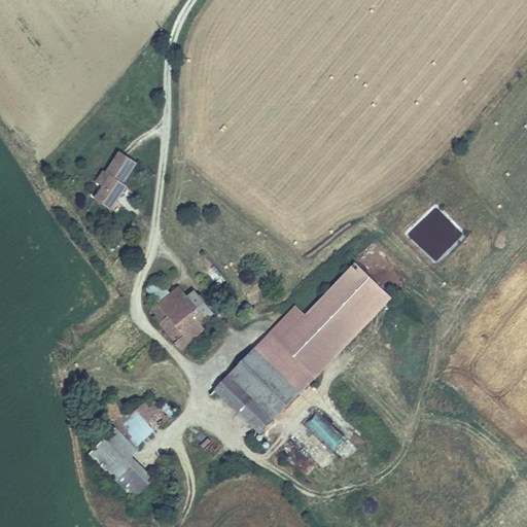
[(106,173),(110,176),(96,200),(112,210),(128,186),(123,183),(136,163),(119,152),(106,173)]
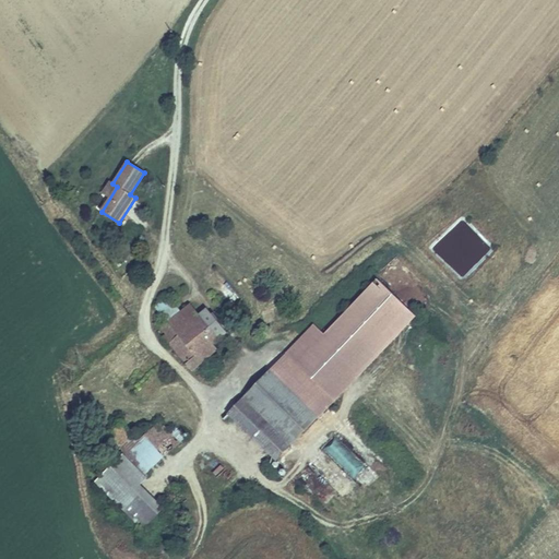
[(113,183),(110,182),(94,207),(102,212),(117,187),(113,183)]
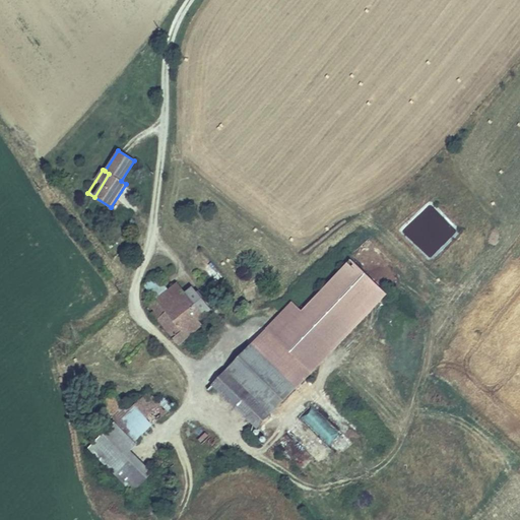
[(255,425),(384,293),(349,259),(300,310),(290,302),(206,388),(237,416),(241,412),(255,425)]
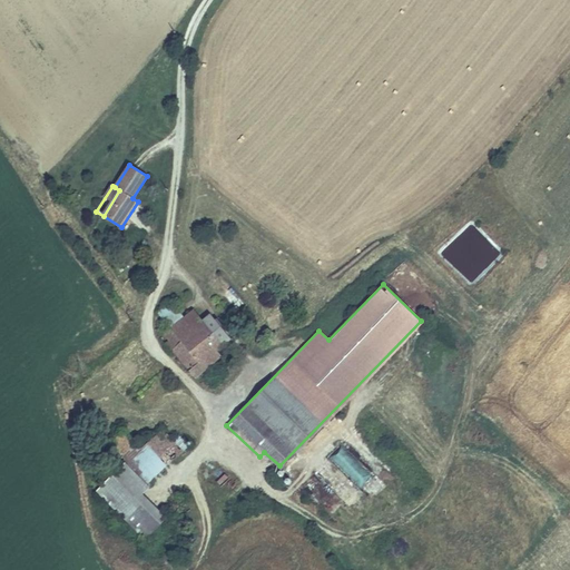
[(195,373),(213,361),(210,356),(223,343),(206,317),(198,324),(189,313),(180,318),(169,305),(156,314),(195,373)]
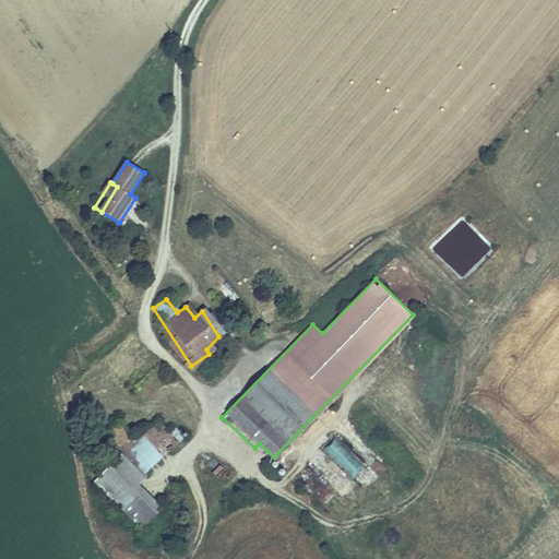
[(161,417),(165,414),(158,408),(155,412),(159,416),(161,417)]
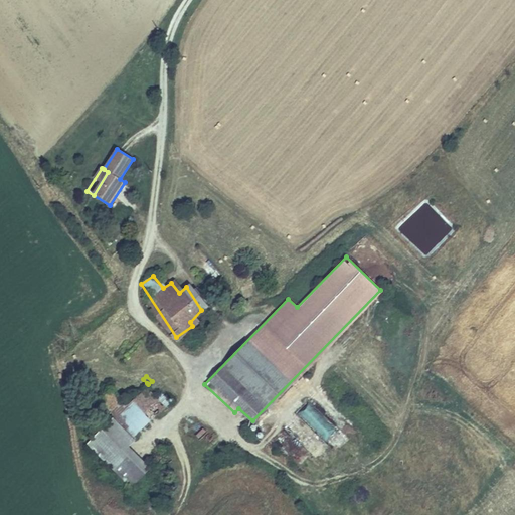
[(148,384),(164,402),(168,397),(152,381),(148,384)]
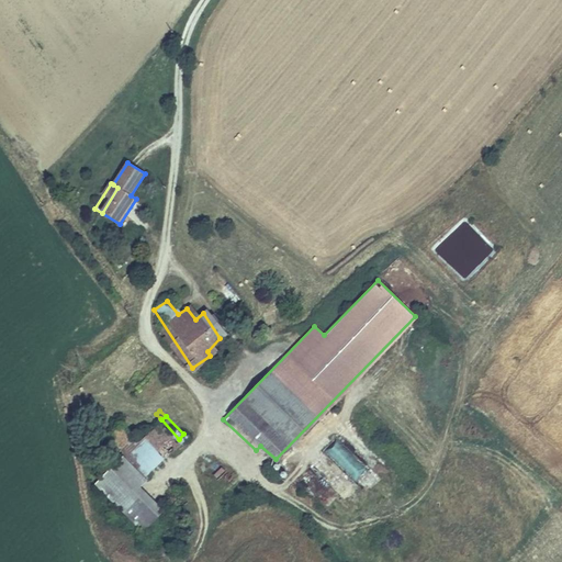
[(142,437),(163,457),(179,439),(161,419),(160,418),(142,437)]
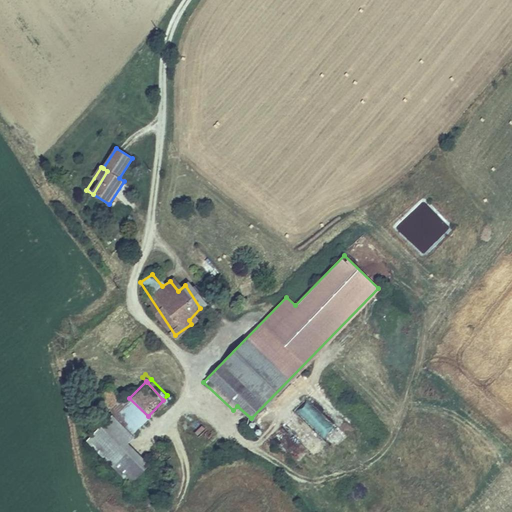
[(102,392),(112,404),(122,395),(116,388),(111,383),(102,392)]
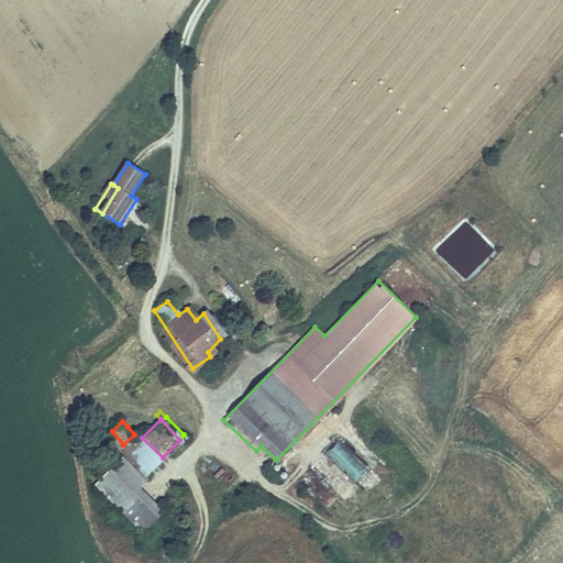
[(138,464),(148,473),(163,457),(142,438),(134,434),(123,444),(127,449),(138,464)]
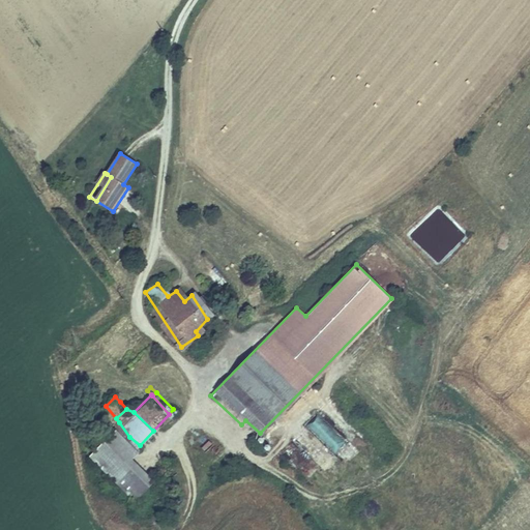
[(305,425),(323,442),(334,430),(317,413),(305,425)]
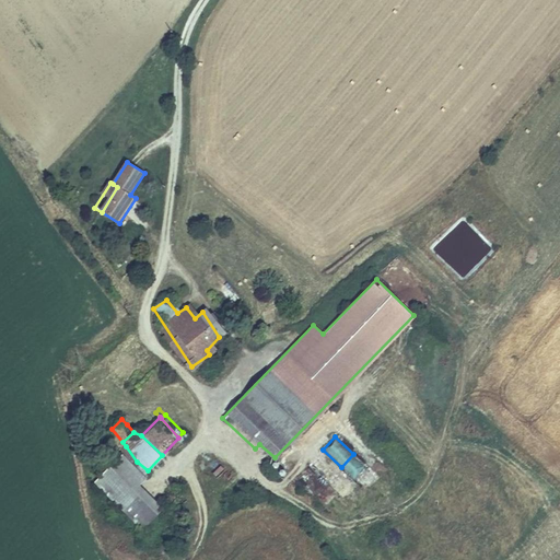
[(121,500),(128,505),(141,490),(140,488),(152,474),(148,470),(137,462),(126,446),(114,461),(126,470),(133,486),(121,500)]
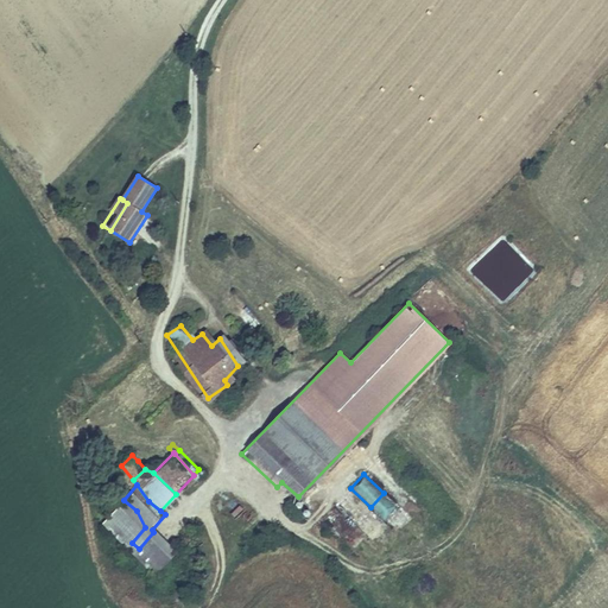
[(106,519),(132,543),(145,527),(137,511),(124,500),(106,519)]
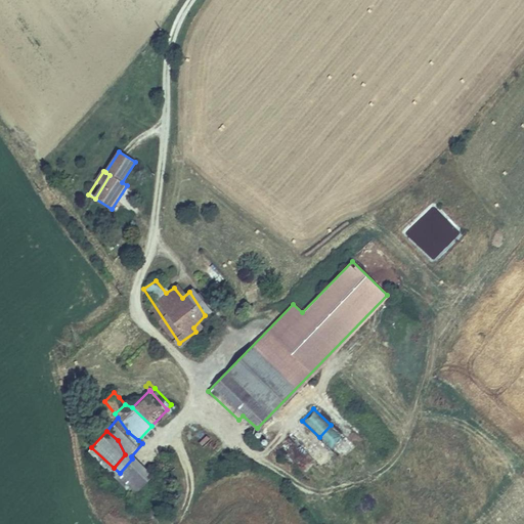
[(132,459),(120,473),(138,491),(145,483),(149,479),(151,477),(132,459)]
